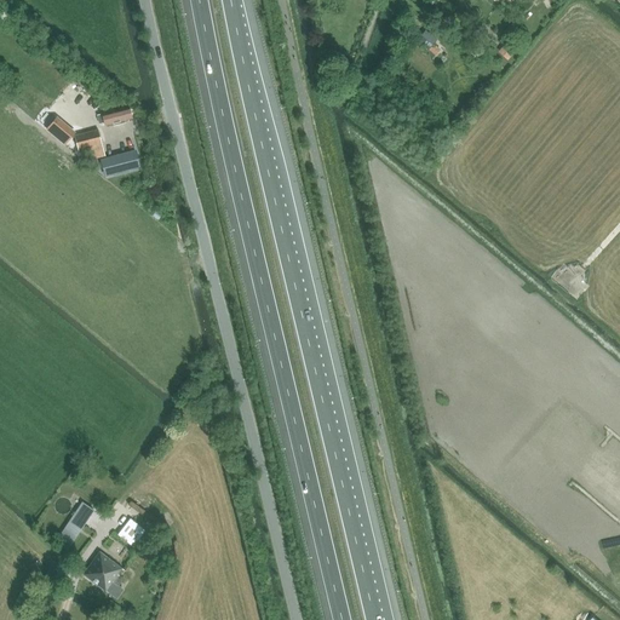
[(437,39),(426,29),(418,39),(430,49),(437,39)]
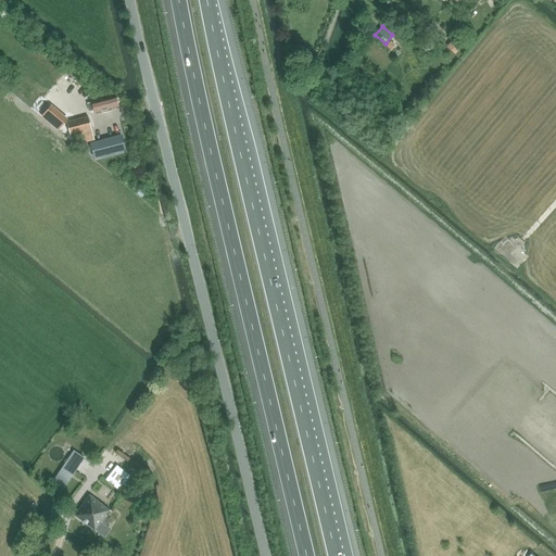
[(112,106),(118,105),(115,96),(87,103),(89,111),(93,110),(93,112),(101,111),(101,113),(113,110),(112,106)]
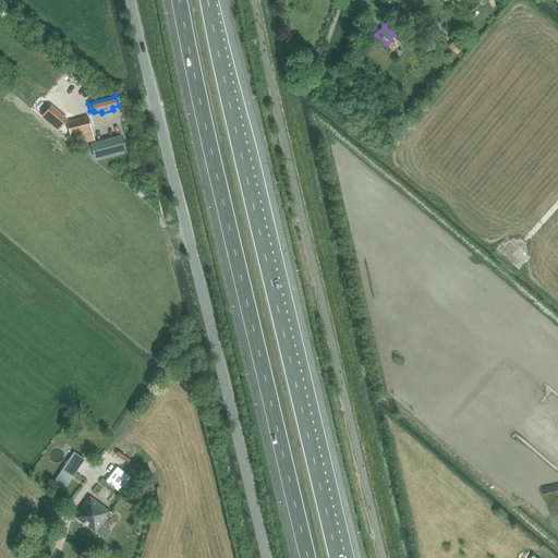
[(51,106),(43,117),(58,129),(67,119),(51,106)]
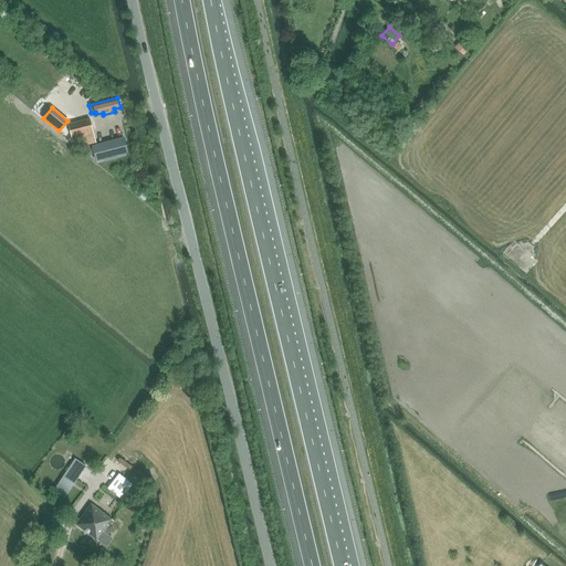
[(88,118),(67,124),(72,140),(84,137),(86,144),(95,142),(93,135),(88,118)]
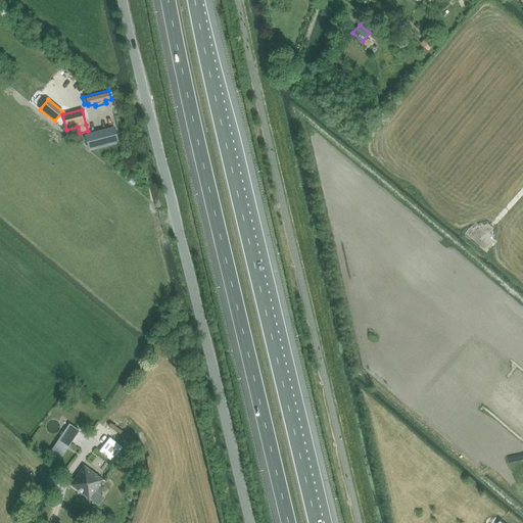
[(109,128),(116,121),(108,112),(101,120),(109,128)]
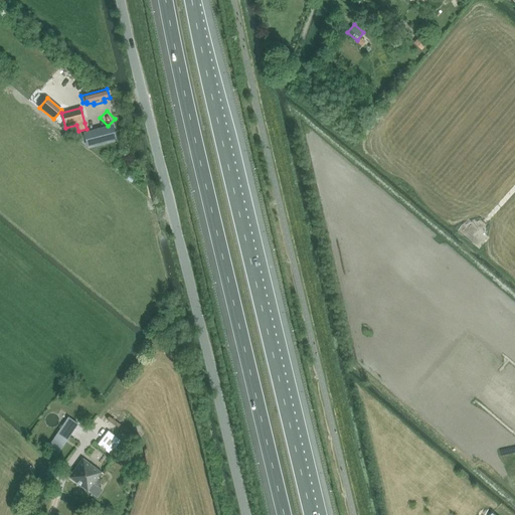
[(83,133),(88,146),(116,139),(113,126),(83,133)]
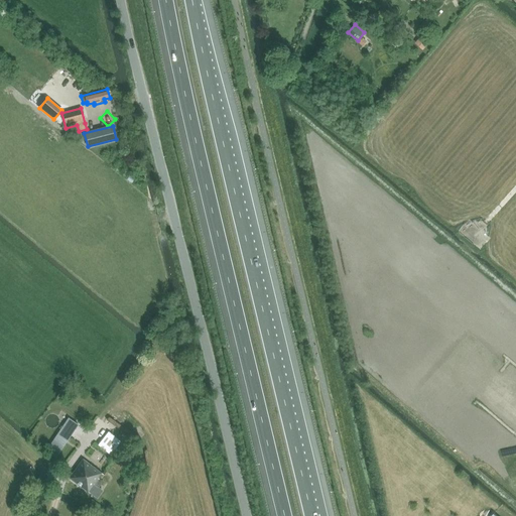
[(48,446),(59,454),(79,424),(69,417),(48,446)]
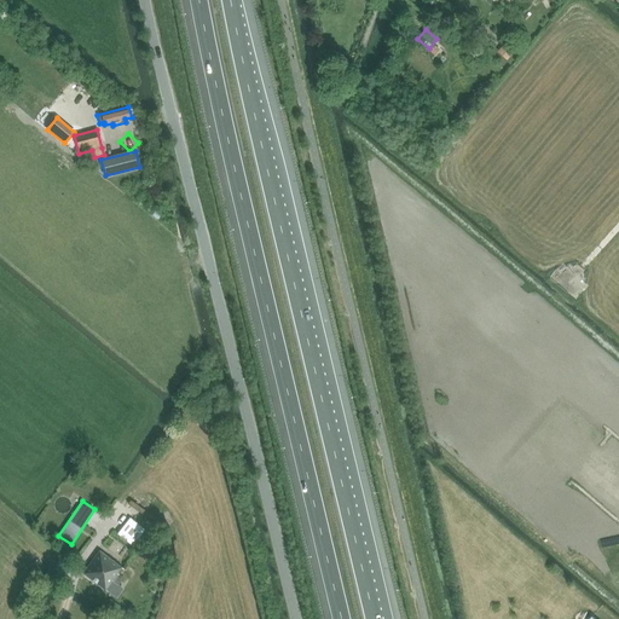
[(133,545),(145,531),(131,518),(119,533),(133,545)]
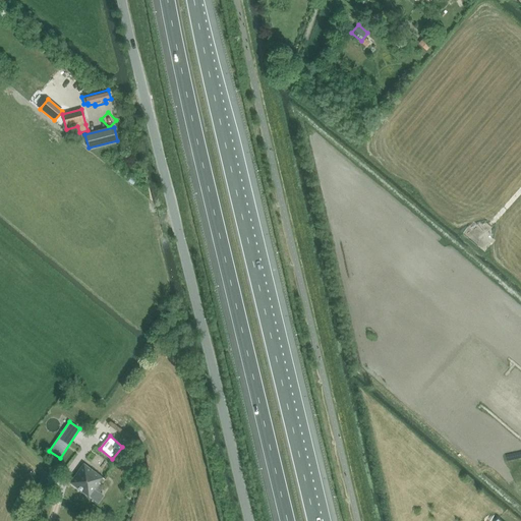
[(105,478),(84,464),(70,482),(91,498),(96,490),(99,493),(104,486),(101,484),(105,478)]
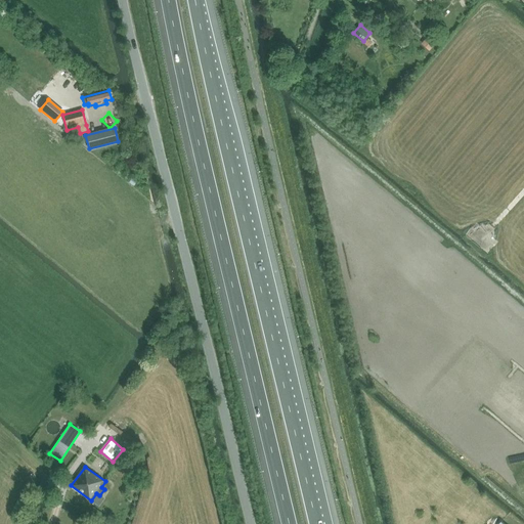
All buildings are outlined.
